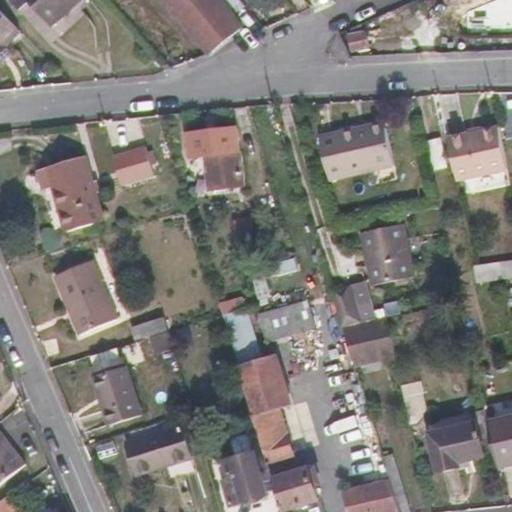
[(10,0),(19,11),(31,1),(53,26),(81,0),(10,0)]
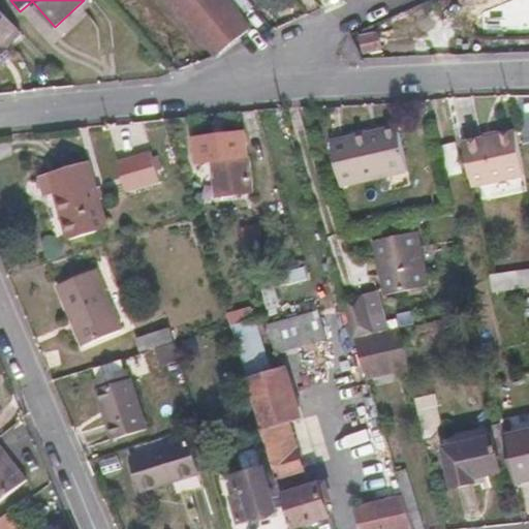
[(242,16),(228,0),(172,0),(218,55),(250,27),(242,16)]
